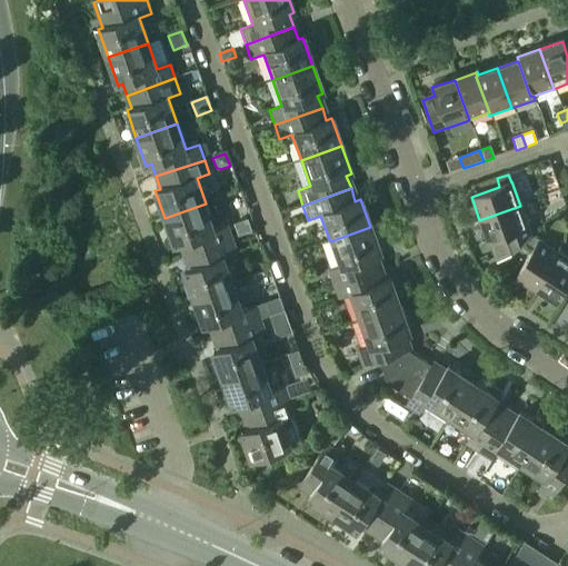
[(185,257),(232,239),(227,225),(215,229),(206,204),(165,218),(175,247),(180,245),(185,257)]
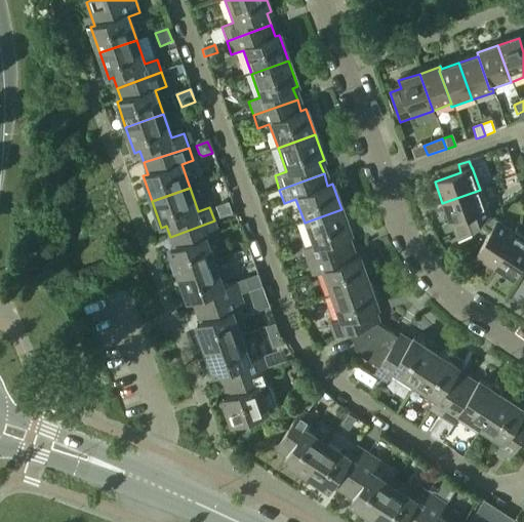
[(457,243),(480,226),(481,226),(490,218),(489,217),(487,210),(480,190),(442,203),(449,224),(450,223),(457,243)]
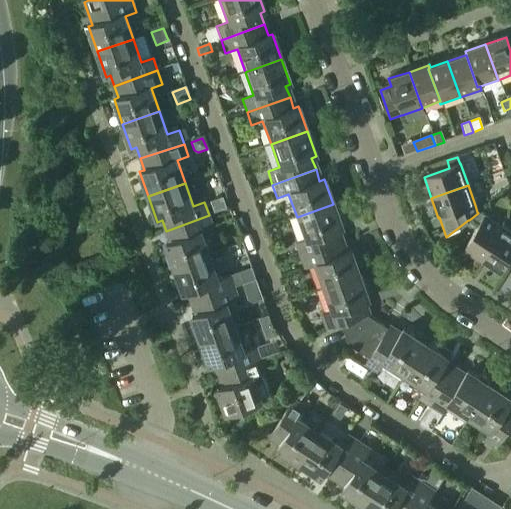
[(225,209),(221,199),(209,203),(213,213),(225,209)]
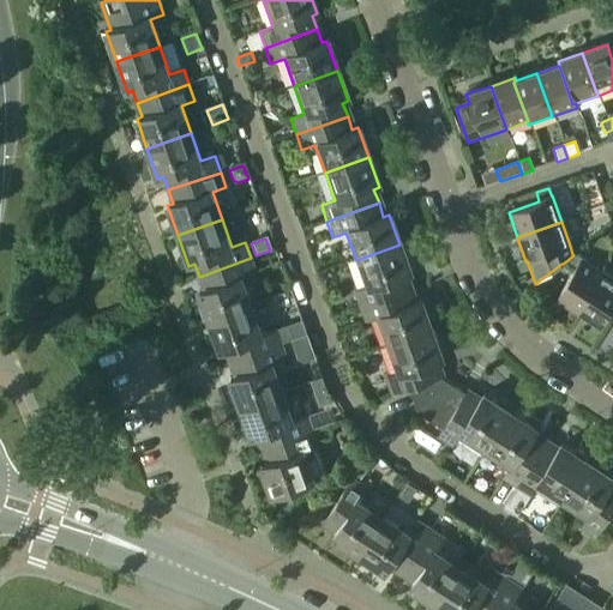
[(358,308),(409,290),(404,277),(410,275),(400,245),(356,260),(366,288),(353,293),(358,308)]
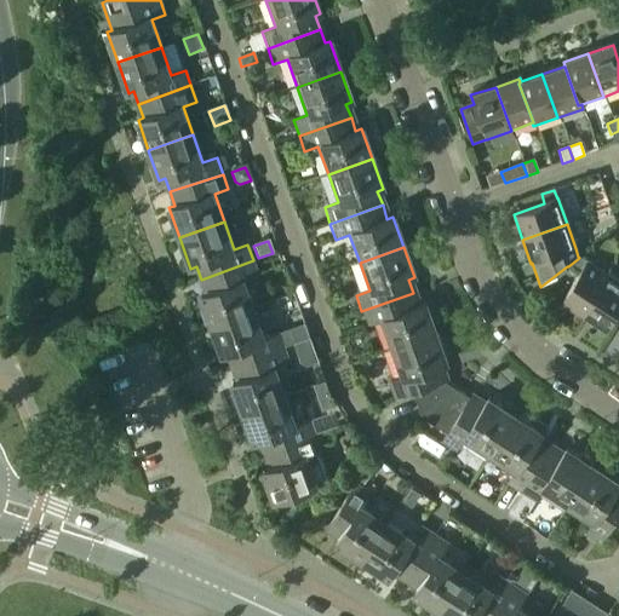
[(583,315),(608,276),(579,258),(568,266),(580,272),(561,301),(583,315)]
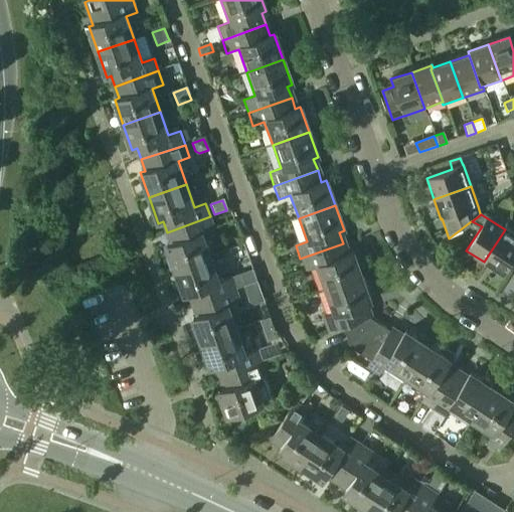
[(175,271),(212,258),(203,234),(215,230),(210,216),(167,232),(171,243),(166,245),(175,271)]
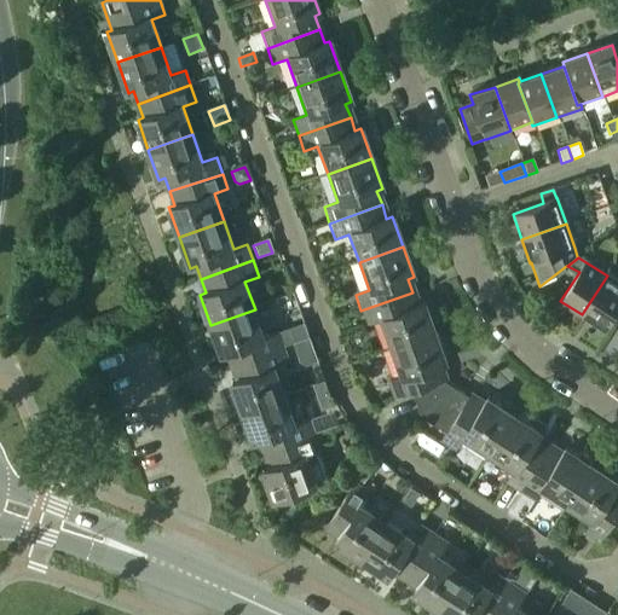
[(617,283),(607,276),(582,314),(604,329),(617,307),(617,283)]
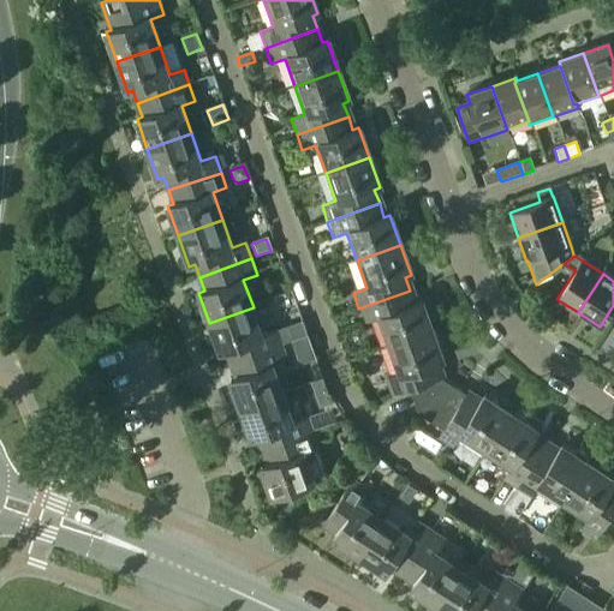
[(387,347),(431,331),(421,301),(415,304),(410,291),(358,309),(364,324),(377,319),(387,347)]
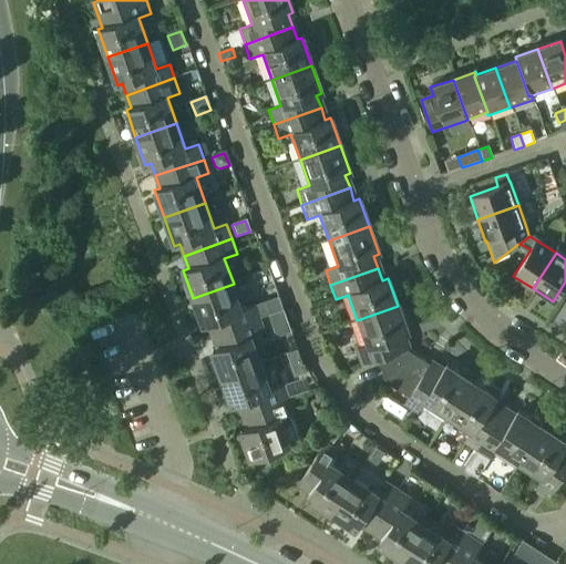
[(213,336),(260,319),(255,305),(243,309),(234,284),(193,298),(203,326),(208,324),(213,336)]
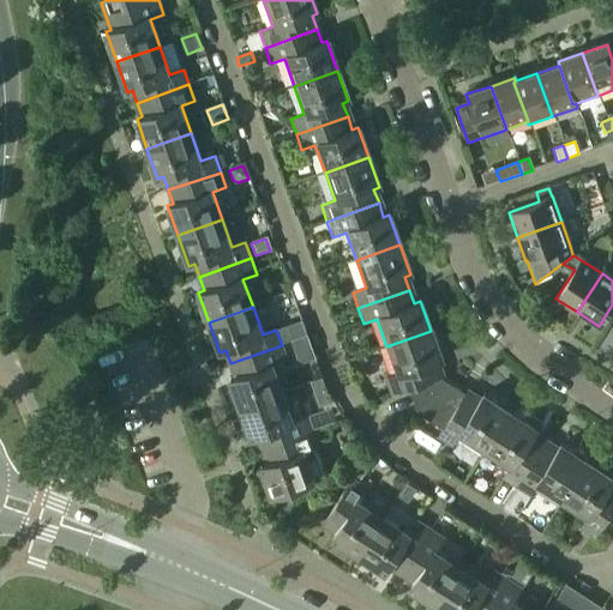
[(416,415),(451,386),(439,379),(440,378),(436,363),(442,361),(431,331),(386,346),(397,374),(383,379),(390,397),(408,390),(416,415)]
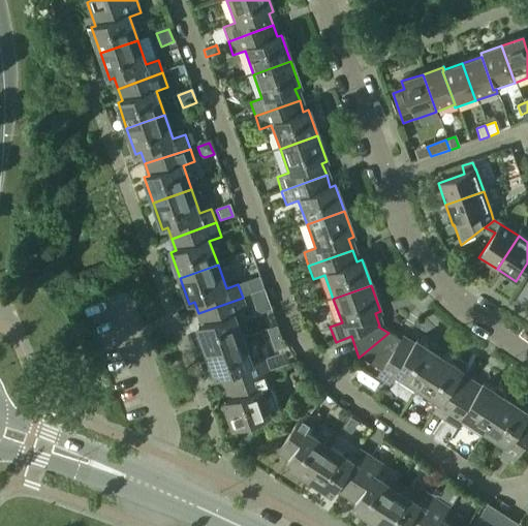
[(262,290),(249,296),(252,303),(266,299),(262,290)]
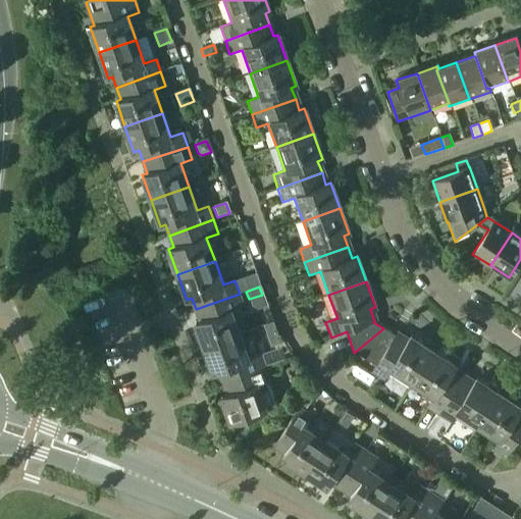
[(204,348),(241,334),(232,311),(245,307),(240,294),(196,309),(200,321),(195,322),(204,348)]
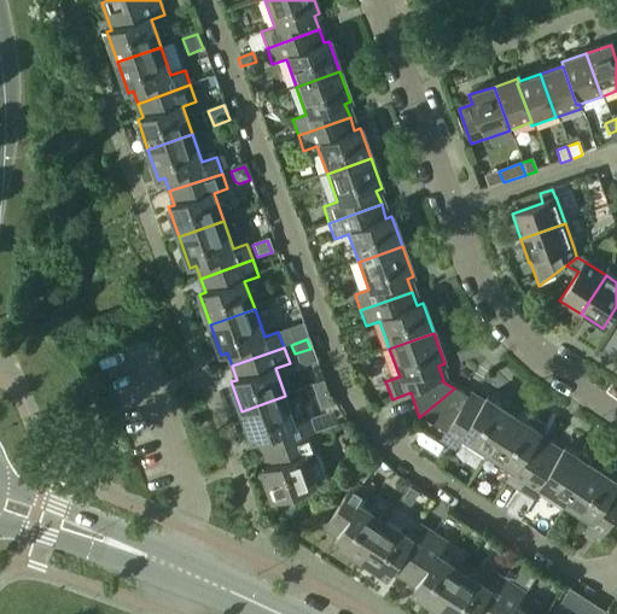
[(325,381),(312,386),(314,395),(329,390),(326,381),(325,381)]
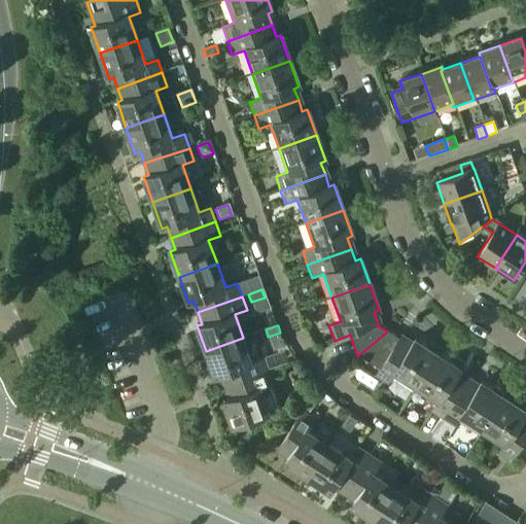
[(387,332),(357,356),(378,370),(374,377),(387,385),(394,375),(415,388),(436,355),(414,341),(411,345),(399,338),(398,339),(387,332)]
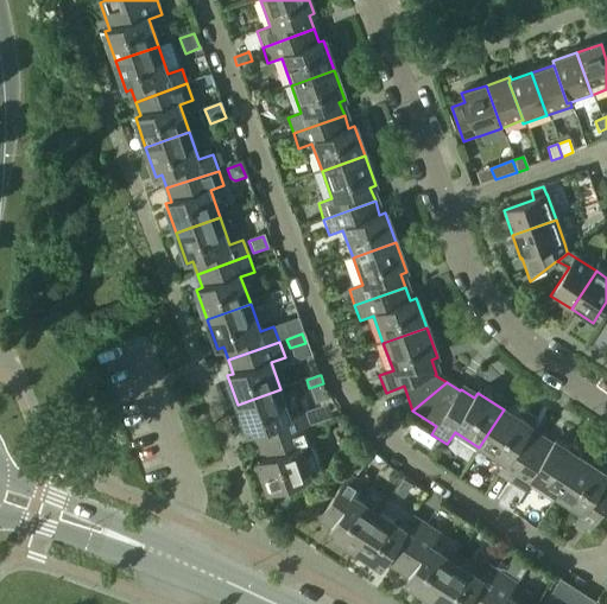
[(257,447),(310,428),(304,412),(291,417),(280,389),(238,405),(248,434),(252,433),(257,447)]
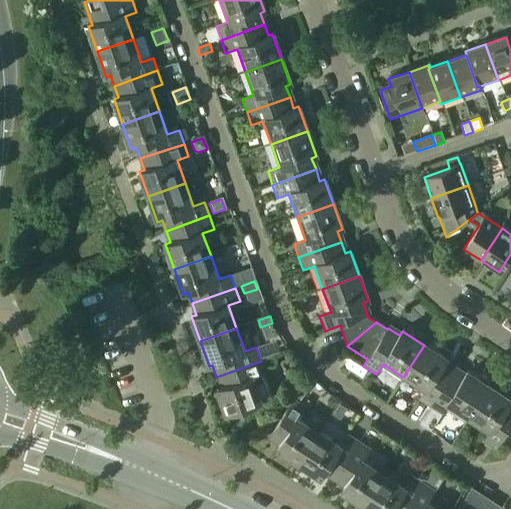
[(430,409),(454,371),(444,364),(446,359),(424,345),(403,377),(423,391),(417,401),(428,408),(430,409)]
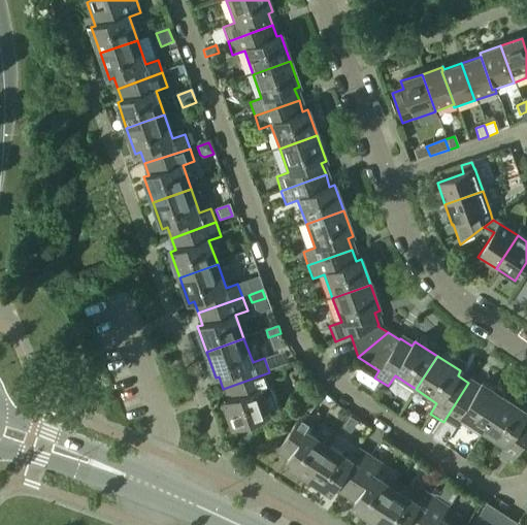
[(269,372),(223,389),(227,400),(224,401),(233,428),(283,411),(269,372)]
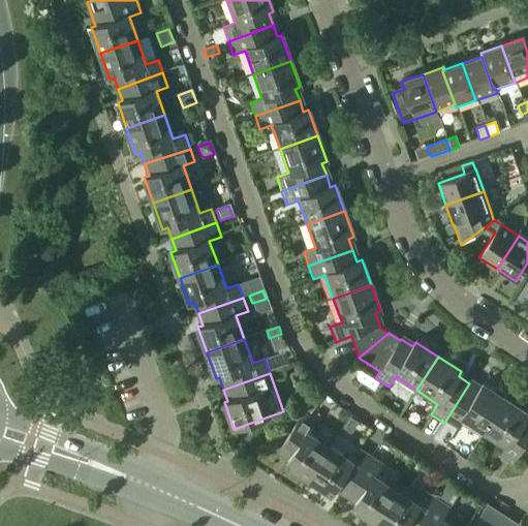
[(484,434),(505,400),(482,384),(479,389),(469,383),(444,423),(455,429),(456,430),(462,420),(484,434)]
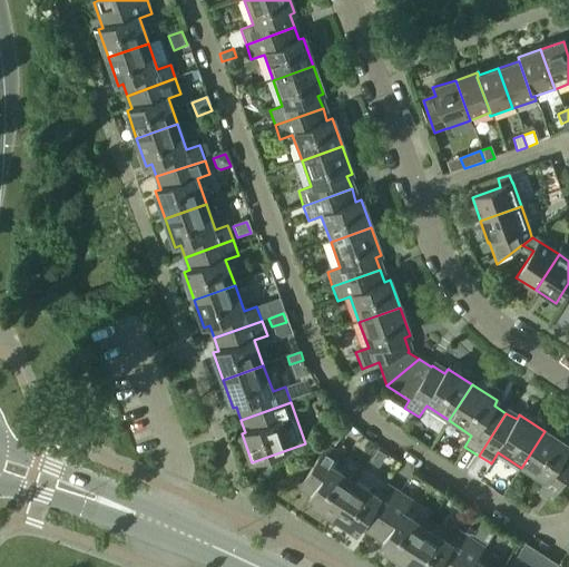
[(345,430),(339,424),(325,442),(332,447),(345,430)]
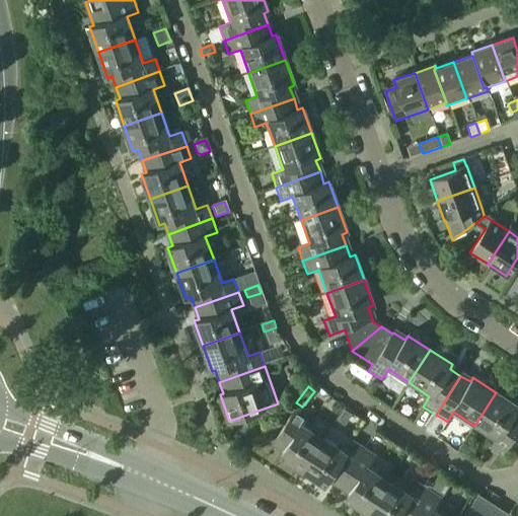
[(517,407),(496,392),(474,426),(495,439),(489,448),(501,457),(517,430),(517,412),(515,411),(517,407)]
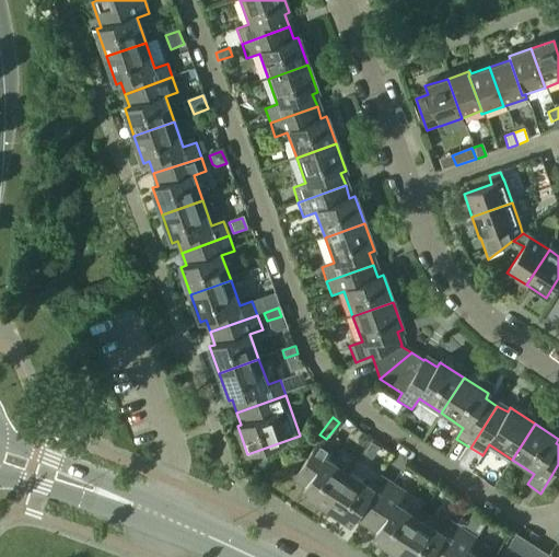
[(327,508),(350,473),(327,457),(335,447),(321,438),(293,479),(305,487),(303,491),(327,508)]
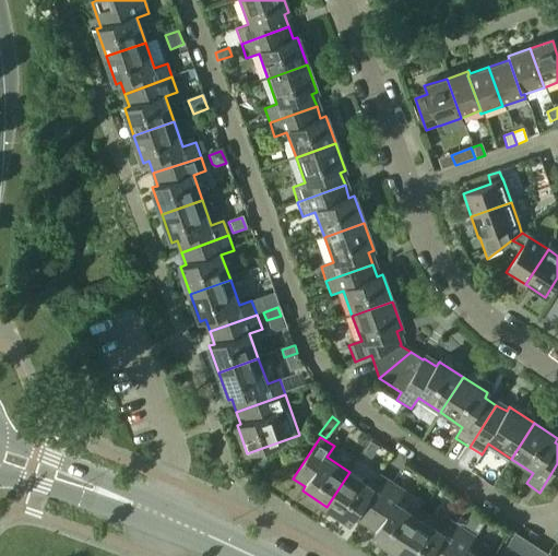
[(378,448),(369,442),(361,454),(370,460),(378,448)]
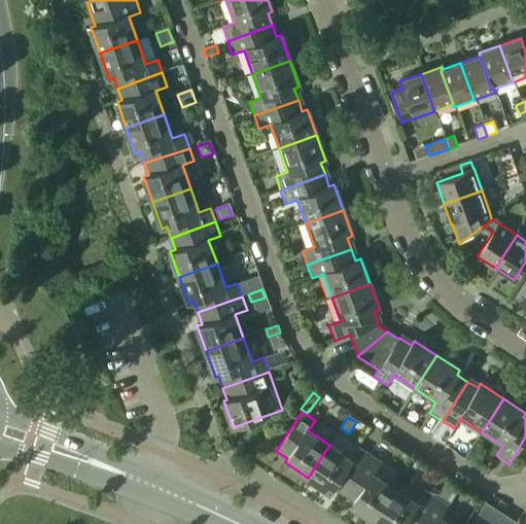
[(441,420),(434,431),(446,439),(453,427),(443,421),(441,420)]
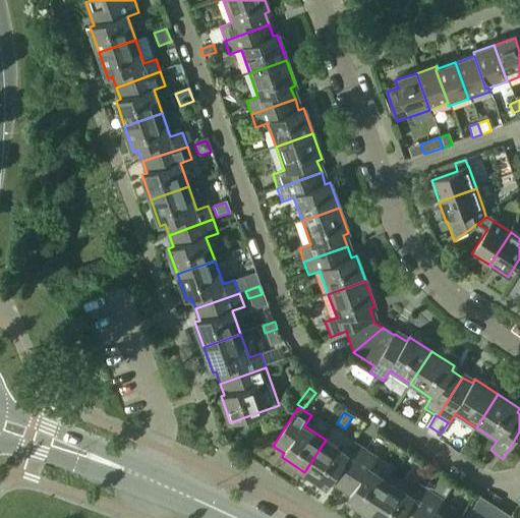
[(340,490),(365,451),(353,443),(346,453),(326,440),(304,472),(327,486),(330,482),(340,490)]
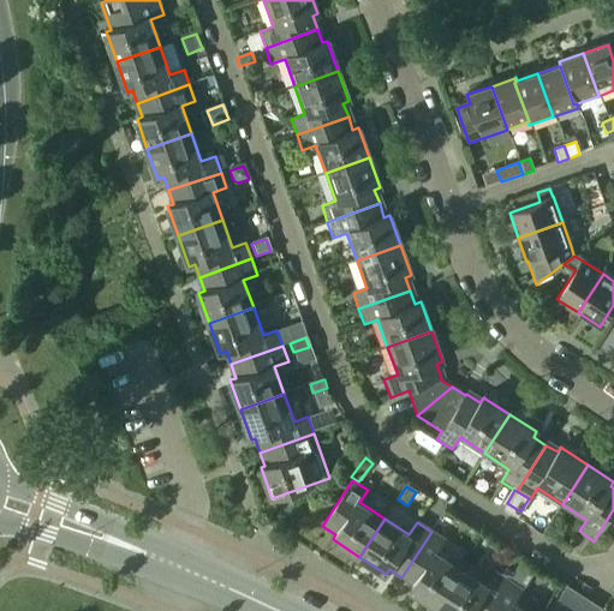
[(431,532),(401,577),(413,585),(410,589),(437,607),(463,569),(437,552),(446,540),(431,532)]
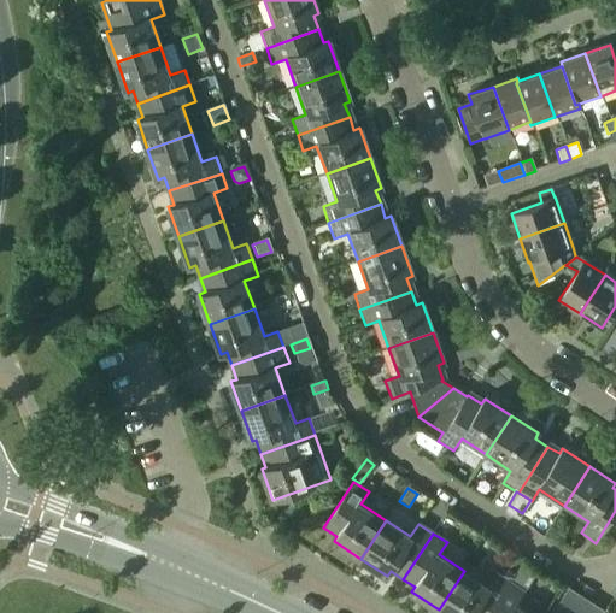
[(490,612),(510,583),(497,575),(488,587),(464,571),(439,609),(444,612),(490,612)]
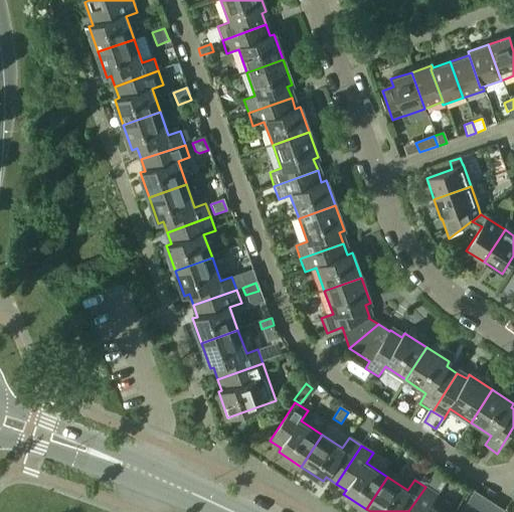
[(441,511),(431,505),(438,495),(425,487),(408,511),(441,511)]
